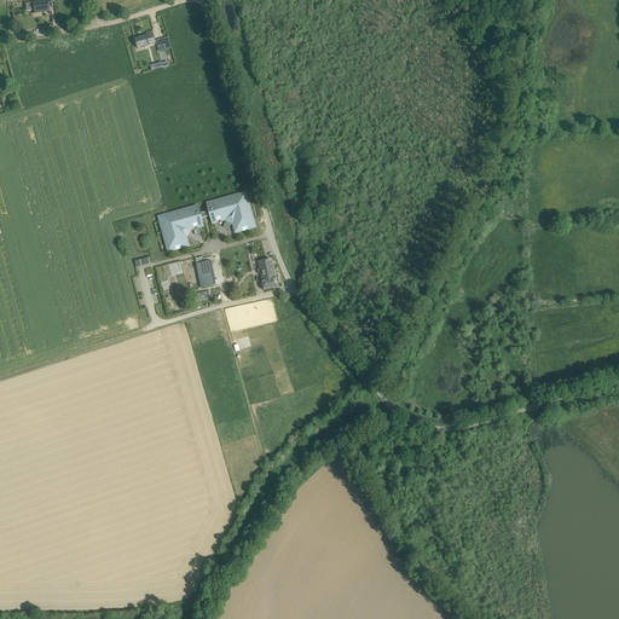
[(35,10),(35,13),(50,11),(48,1),(34,3),(34,4),(32,4),(30,5),(32,10),(33,10),(35,10)]
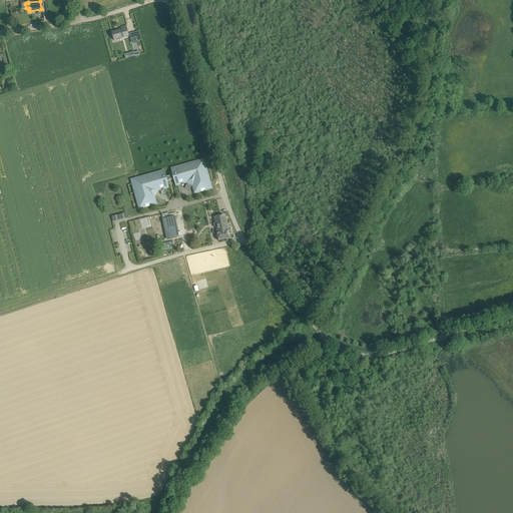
[(121,29),(111,32),(114,40),(129,36),(126,26),(120,27),(121,29)]
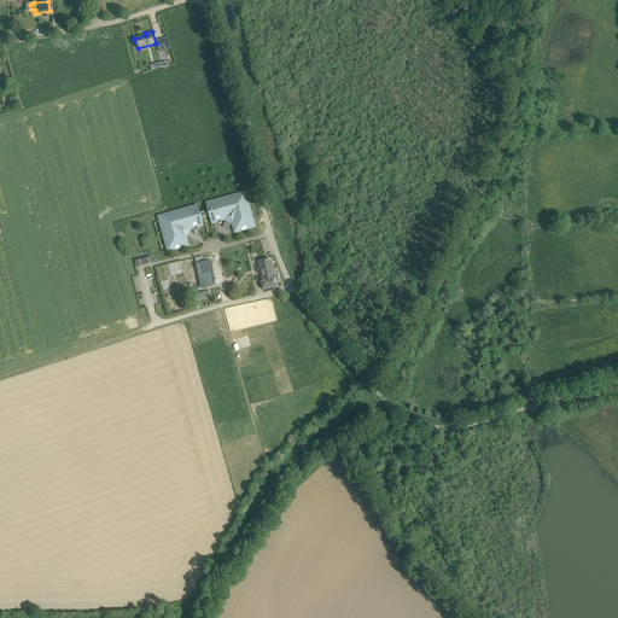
[(234,228),(235,232),(243,229),(243,231),(248,229),(248,228),(255,227),(245,193),(207,203),(209,210),(199,214),(197,207),(158,217),(168,251),(175,249),(176,250),(181,249),(180,248),(187,245),(187,242),(186,242),(184,237),(188,228),(197,226),(197,227),(203,226),(200,219),(210,216),(213,223),(217,222),(217,221),(226,219),(233,222),(235,227),(234,228)]
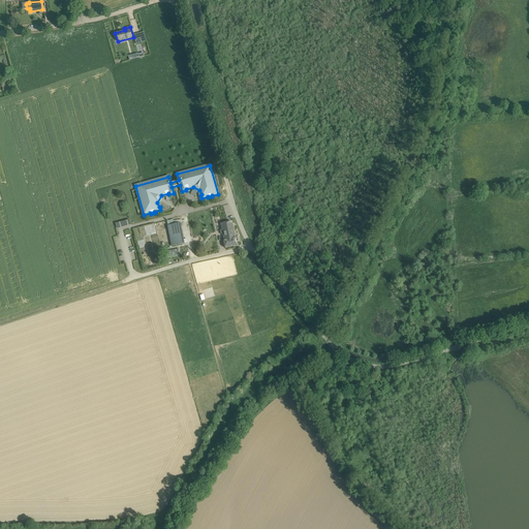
[(220,230),(221,235),(223,235),(224,240),(225,248),(237,246),(236,238),(235,238),(231,221),(221,224),(222,230),(220,230)]
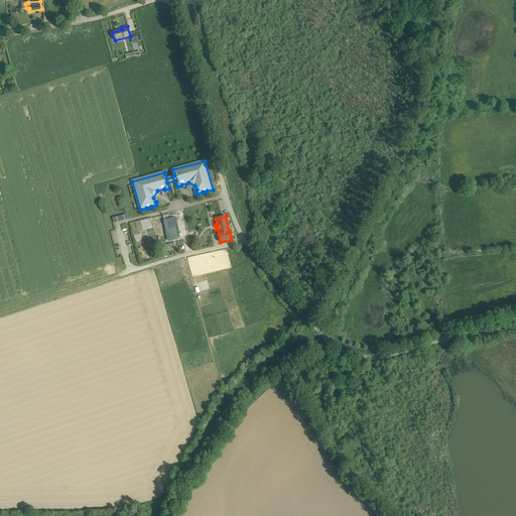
[(163,220),(167,240),(179,238),(175,218),(163,220)]
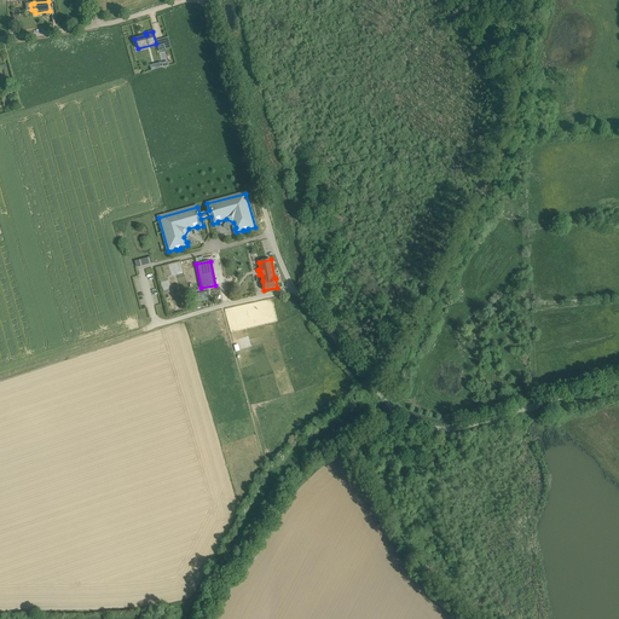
All buildings are outlined.
